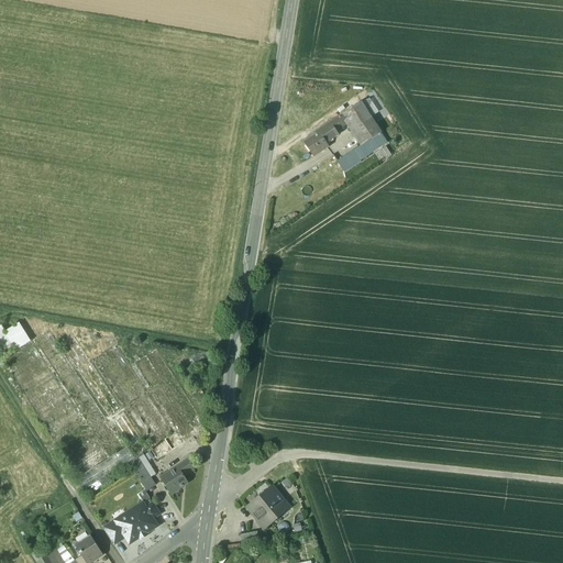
[(381,134),(361,103),(343,114),(350,124),(363,145),(364,145),(381,134)]
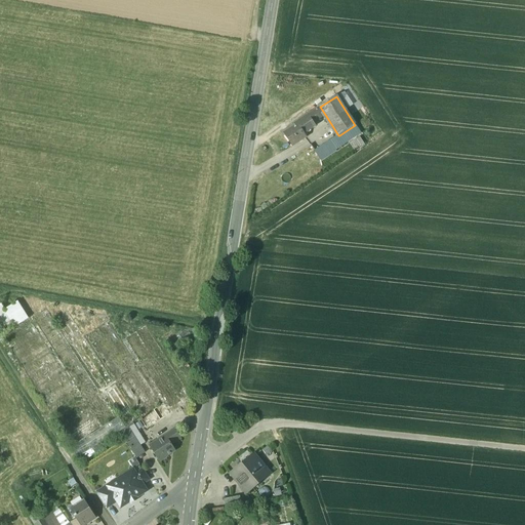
[(320,107),(309,115),(314,124),(326,116),(320,107)]
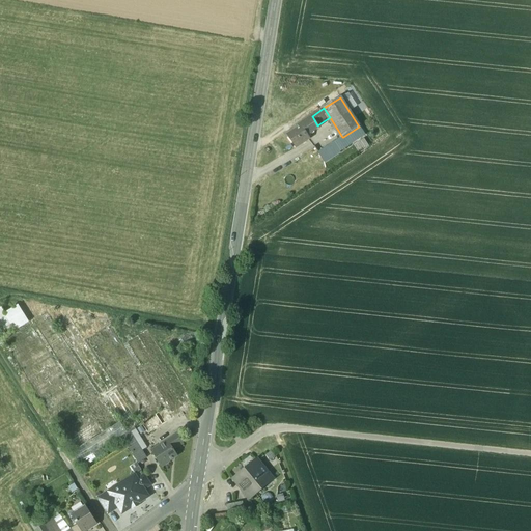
[(312,116),(298,126),(299,128),(287,135),(296,148),(310,140),(307,135),(319,128),(317,126),(312,116)]
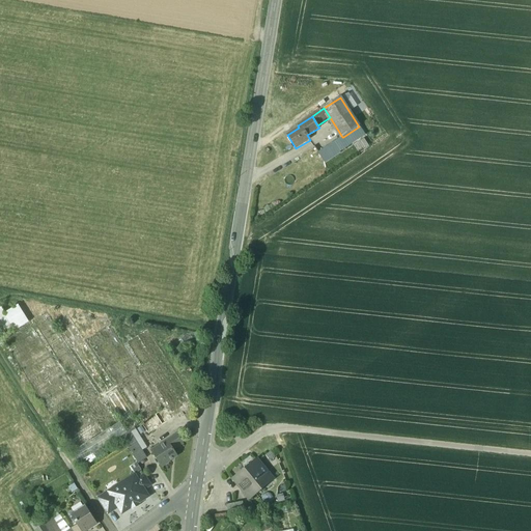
[(359,127),(343,137),(342,137),(333,143),(339,152),(365,135),(359,127)]
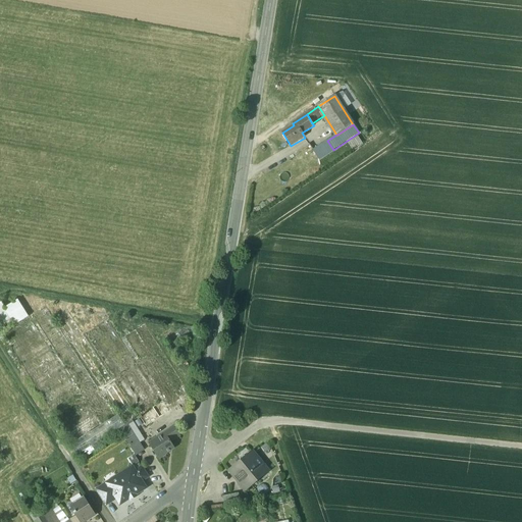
[(327,141),(312,150),(319,161),(334,151),(333,150),(327,141)]
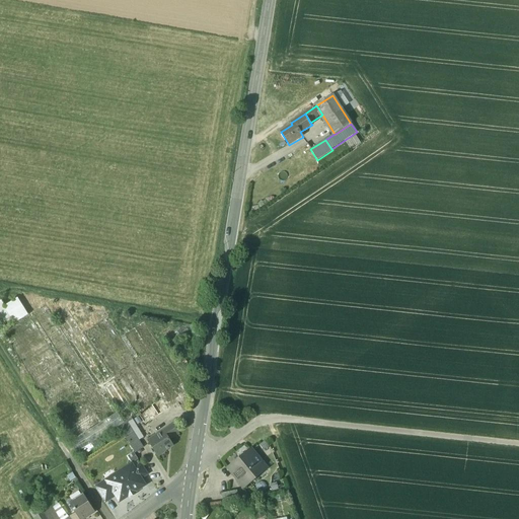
[(13,320),(0,301),(0,324),(2,327),(13,320)]
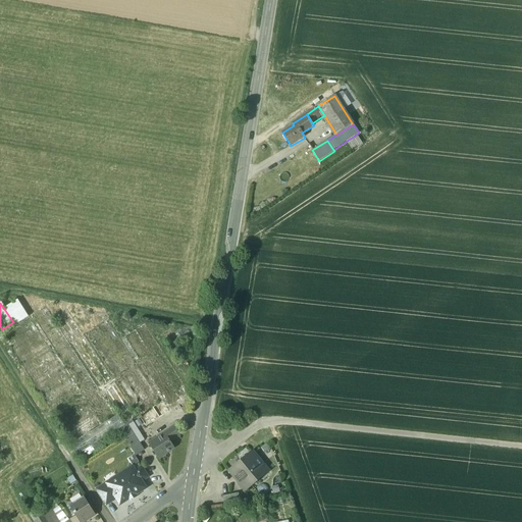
[(45,307),(2,334),(82,460),(120,435),(117,430),(119,429),(120,428),(107,408),(111,405),(100,386),(97,388),(45,307)]
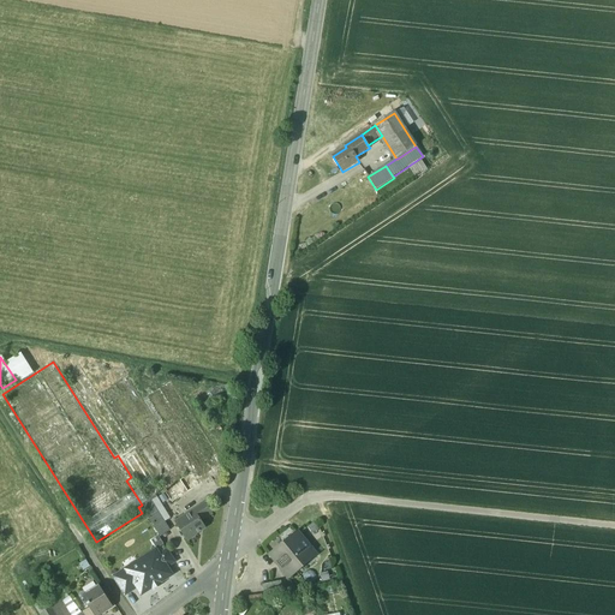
[(161,493),(79,366),(65,375),(118,455),(131,477),(126,481),(142,505),(150,500),(161,493)]
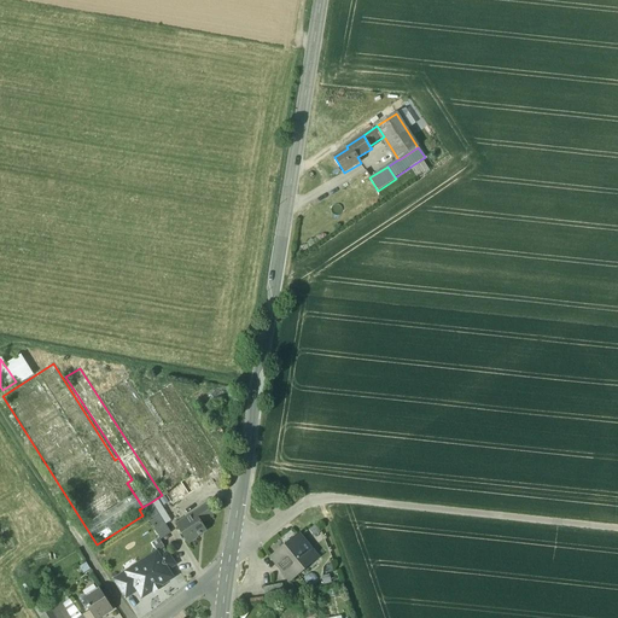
[(192,476),(164,494),(173,505),(199,488),(192,476)]
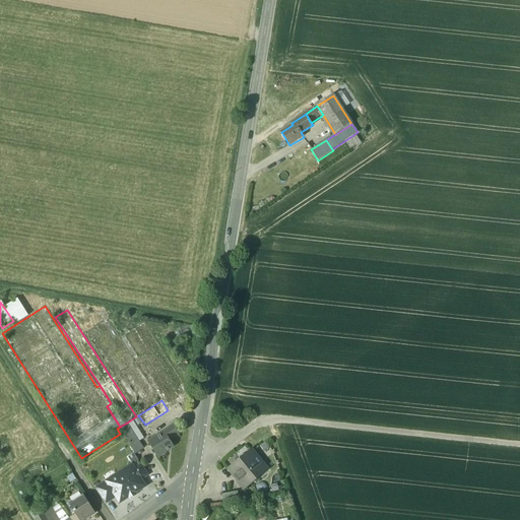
[(231,418),(224,423),(228,428),(234,423),(231,418)]
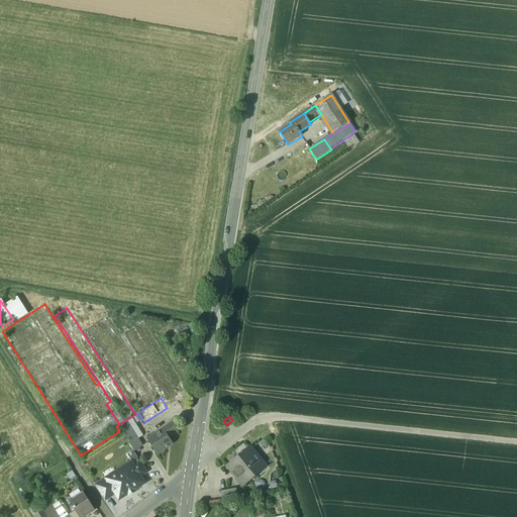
[(119,424),(118,425),(128,441),(136,436),(126,420),(119,424)]
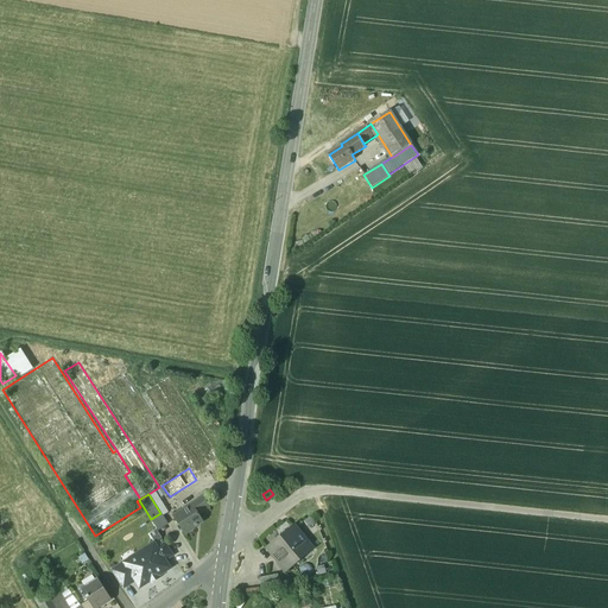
[(202,498),(182,511),(183,513),(175,518),(185,536),(192,531),(192,530),(202,523),(198,515),(209,508),(202,498)]
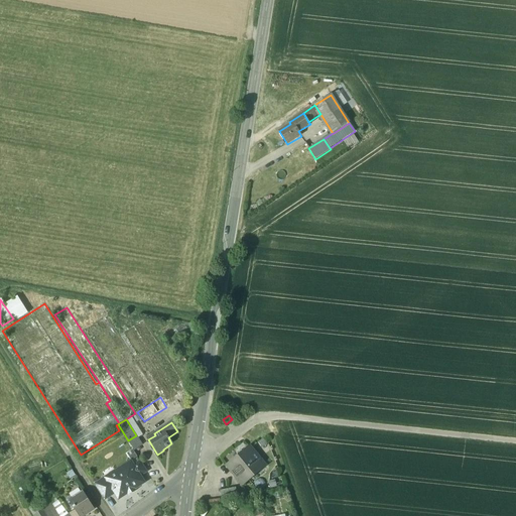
[(142,445),(136,435),(128,440),(135,450),(142,445)]
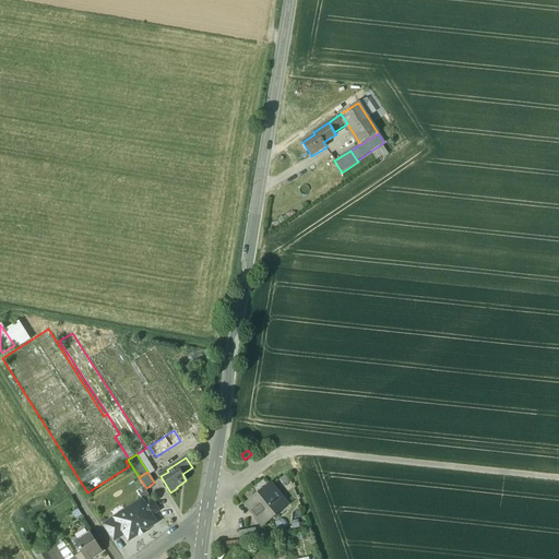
[(270,485),(246,504),(263,525),(287,506),(270,485)]
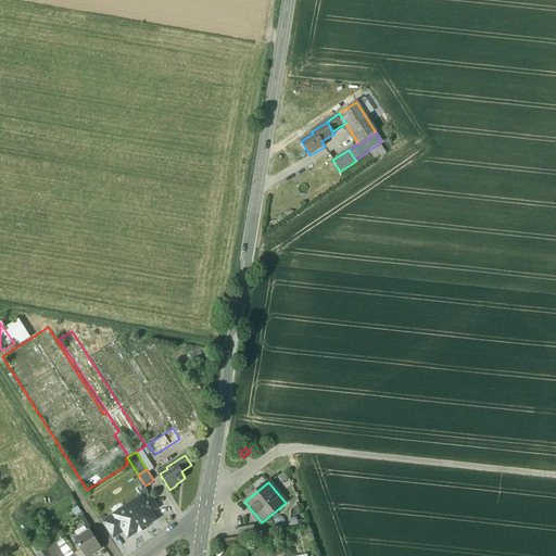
[(143,487),(138,490),(141,495),(147,492),(143,487)]
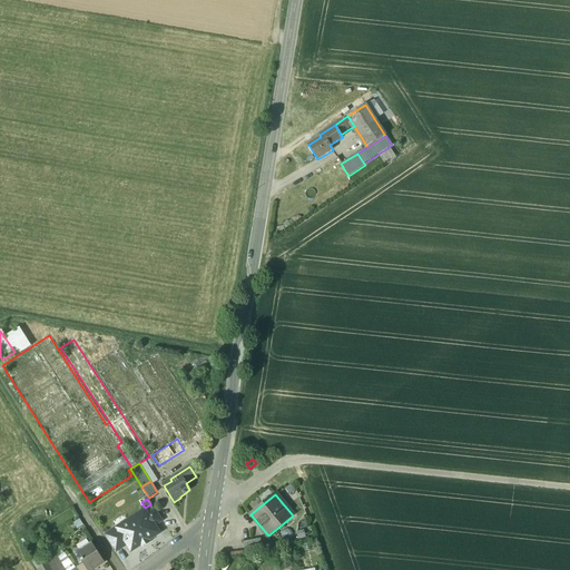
[(155,510),(147,516),(155,526),(161,521),(155,510)]
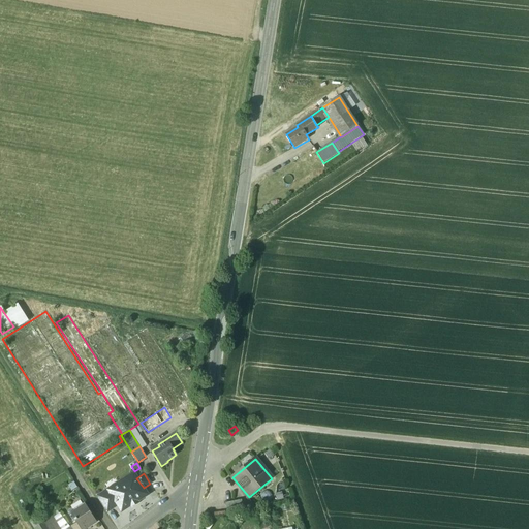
[(136,478),(121,488),(119,484),(109,490),(118,505),(122,511),(148,495),(144,489),(144,488),(136,478)]
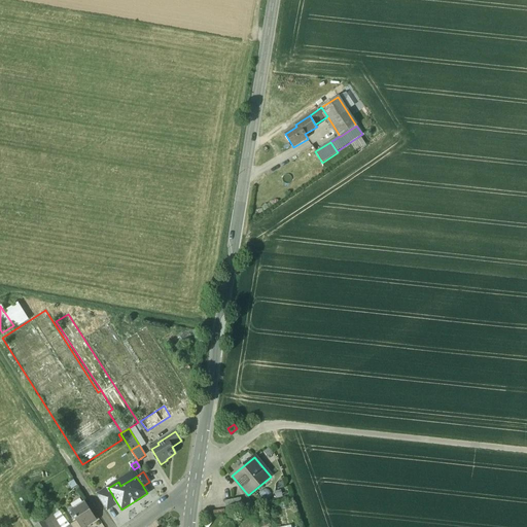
[(117,503),(108,488),(97,495),(107,511),(117,503)]
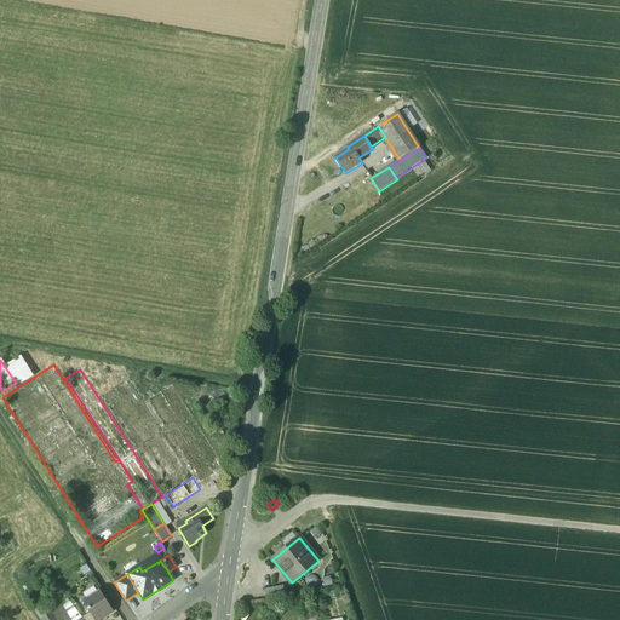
[(283,587),(265,591),(267,598),(285,596),(283,587)]
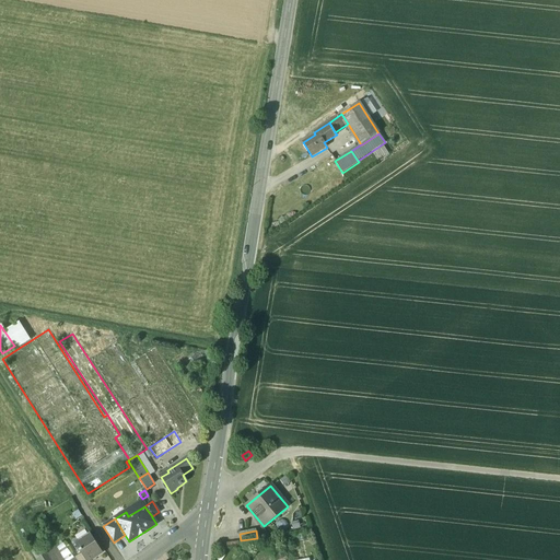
[(90,533),(74,543),(81,553),(84,559),(91,559),(103,552),(90,533)]
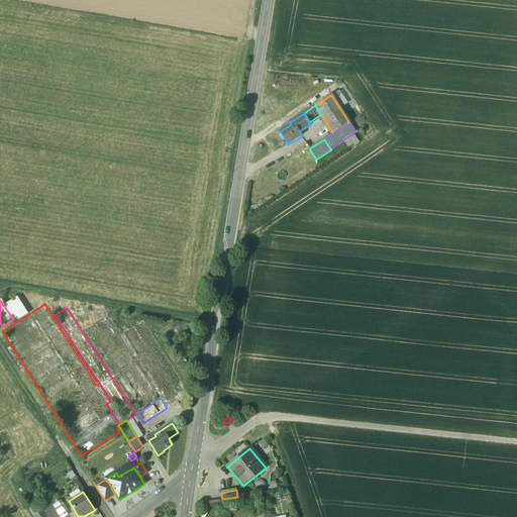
[(52,493),(45,497),(48,501),(48,502),(55,498),(52,493)]
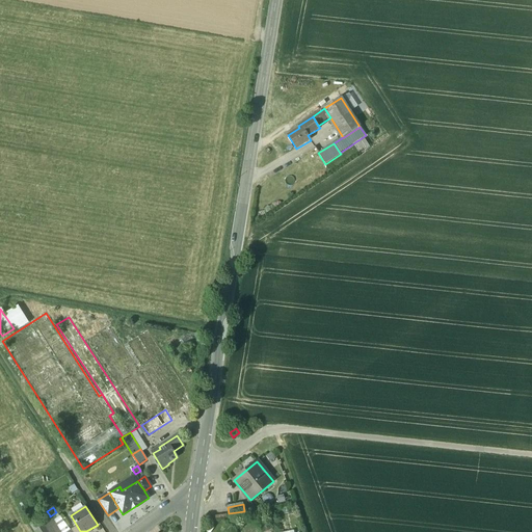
[(50,515),(42,520),(45,526),(53,522),(59,517),(56,512),(50,516),(50,515)]
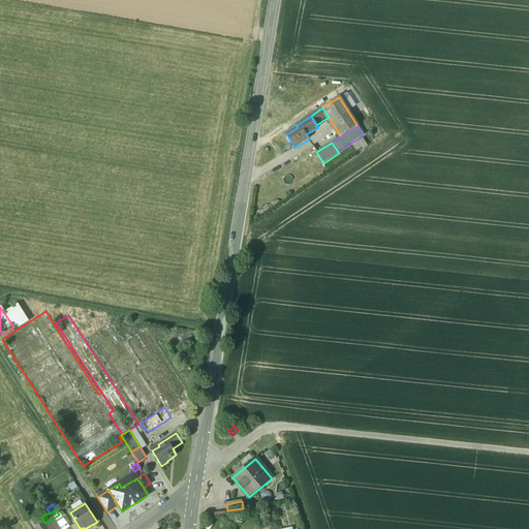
[(67,528),(69,527),(59,515),(53,519),(59,528),(67,528)]
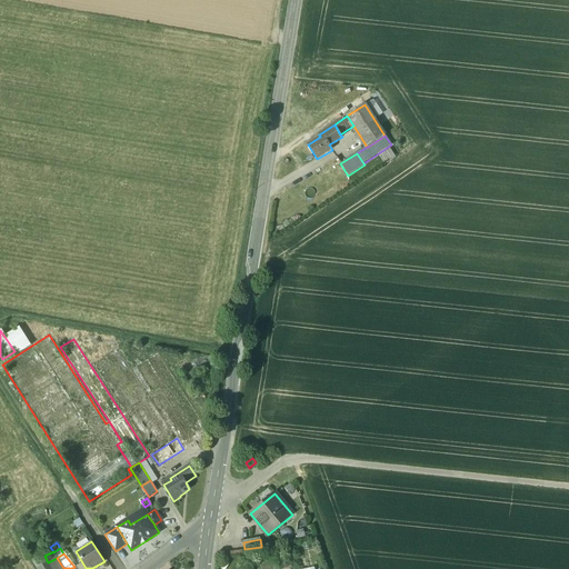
[(45,556),(33,563),(37,568),(48,562),(45,556)]
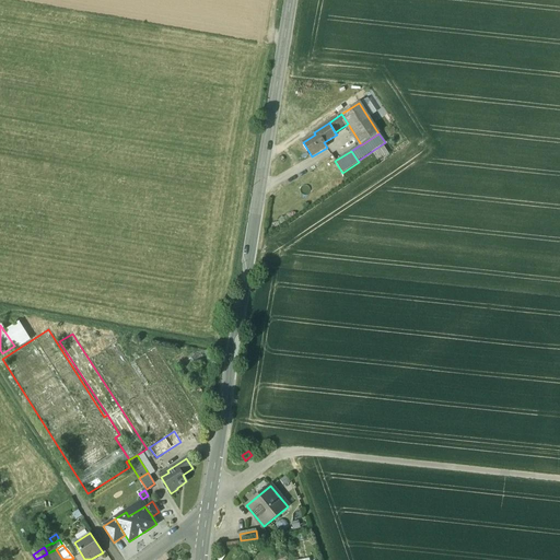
[(62,559),(56,549),(47,553),(36,559),(62,559)]
